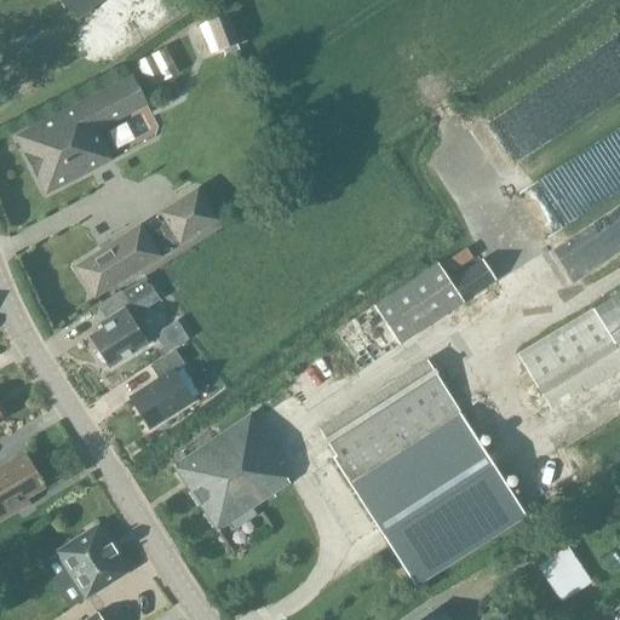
[(61,0),(75,18),(98,0),(61,0)]
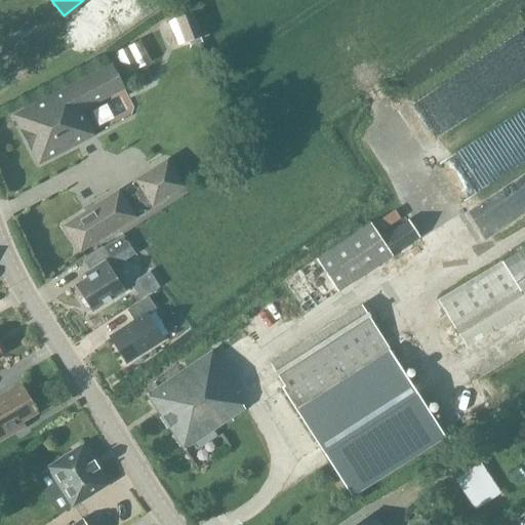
[(176,19),(186,42),(201,36),(192,13),(176,19)]
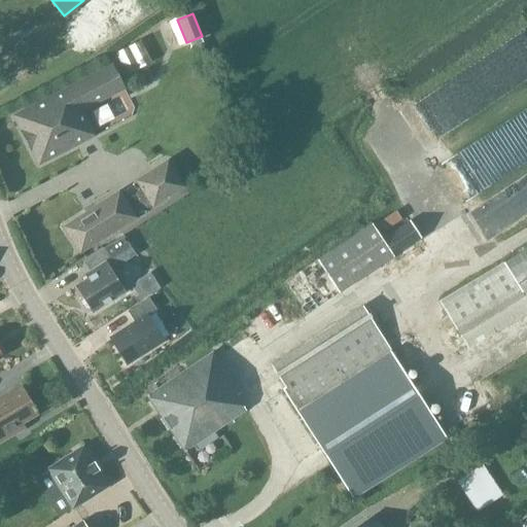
[(83,111),(125,91),(111,65),(13,115),(39,166),(97,136),(83,111)]
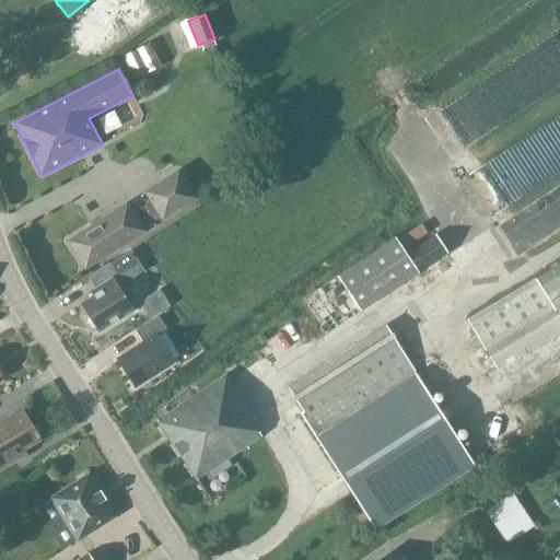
[(431,193),(459,240),(543,193),(515,144),(431,193)]
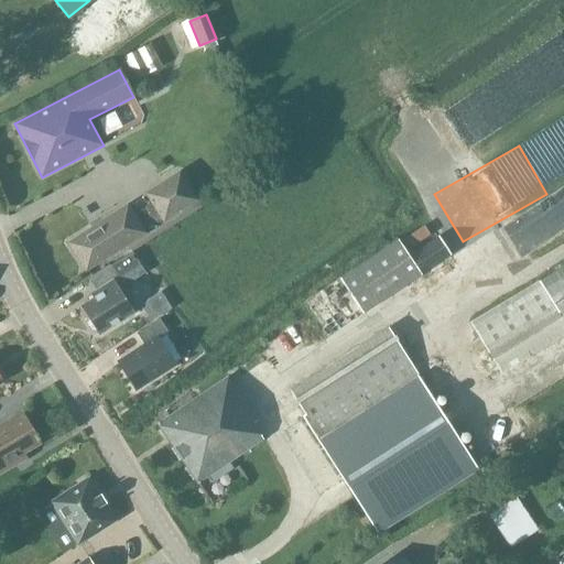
[(196,199),(179,172),(145,193),(164,220),(196,199)]
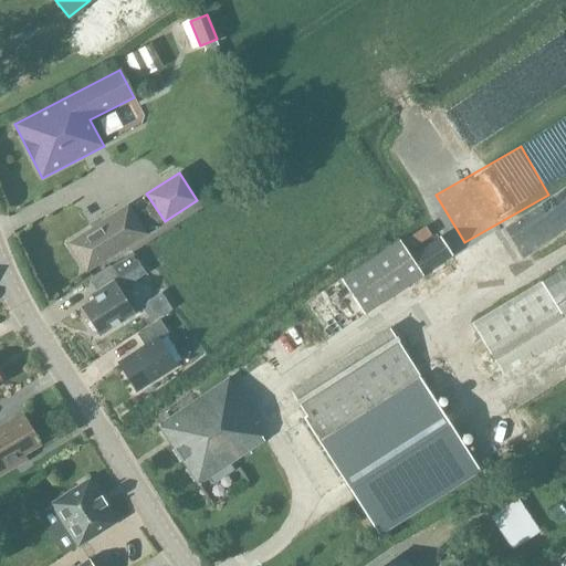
[(70,242),(86,271),(146,234),(128,206),(70,242)]
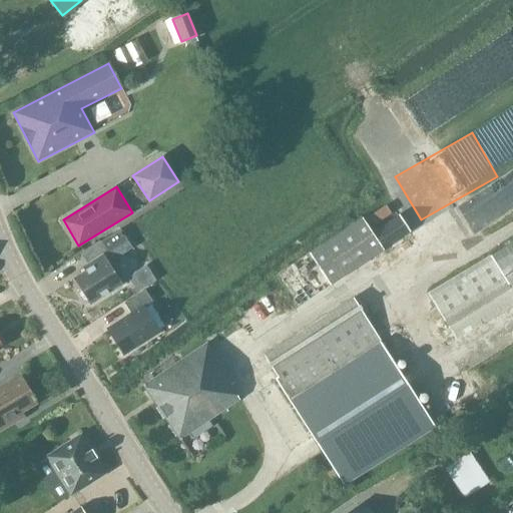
[(398,213),(372,231),(384,248),(410,231),(398,213)]
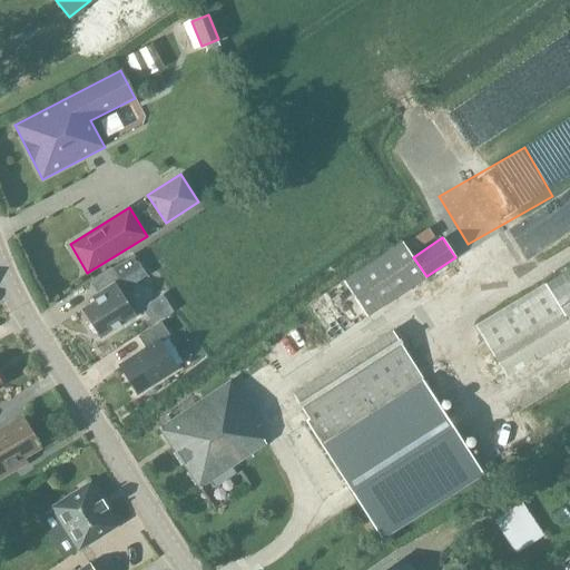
[(133,255),(112,268),(117,275),(120,282),(127,277),(141,268),(133,255)]
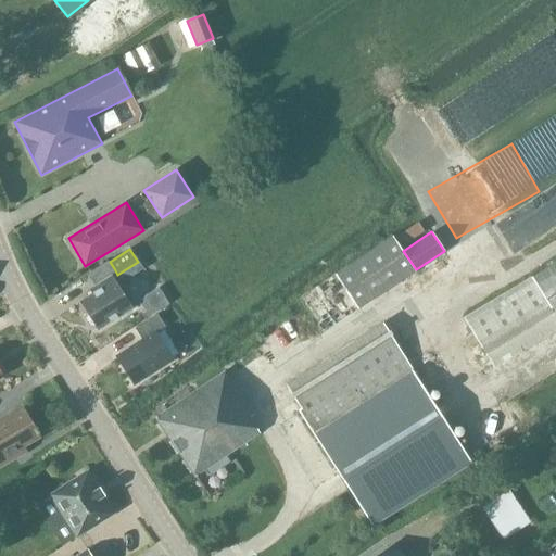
[(93,293),(81,301),(89,313),(86,319),(90,326),(97,326),(99,328),(130,307),(112,279),(118,275),(117,275),(110,262),(89,275),(97,286),(90,290),(93,293)]
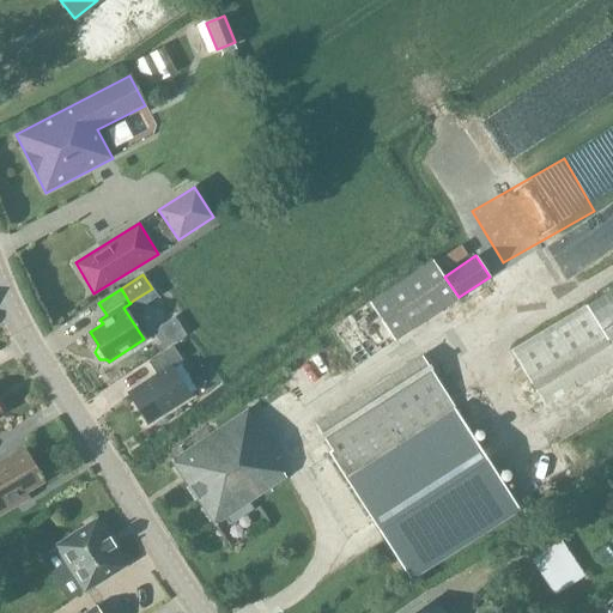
[(612,350),(586,305),(510,351),(541,400),(612,356),(612,350)]
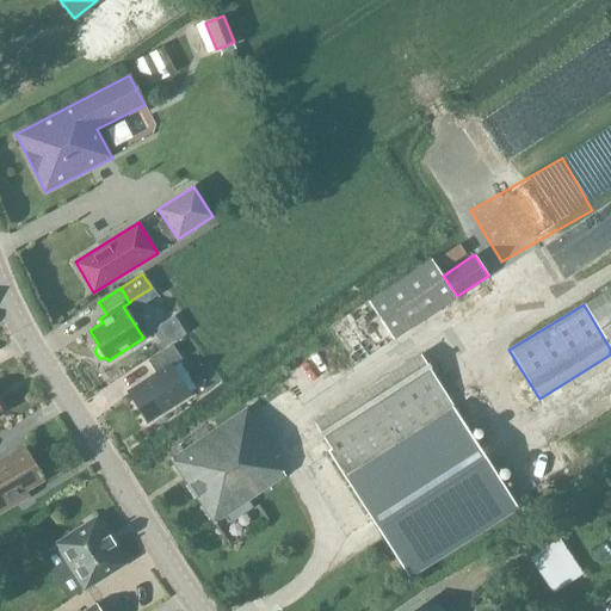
[(156,327),(152,331),(164,349),(185,334),(173,316),(172,318),(156,327)]
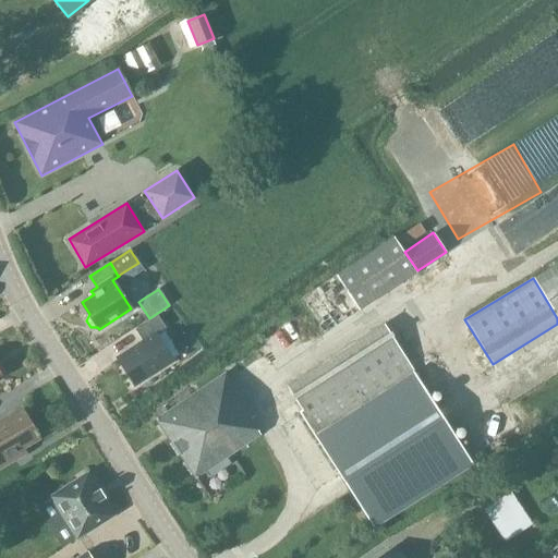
[(118,358),(135,385),(174,361),(157,334),(167,328),(158,315),(136,329),(143,340),(118,358)]
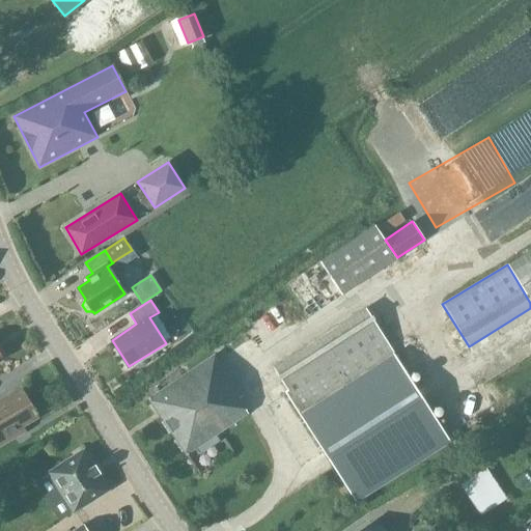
[(364,308),(273,367),(287,390),(285,392),(300,415),(356,502),(450,442),(364,308)]
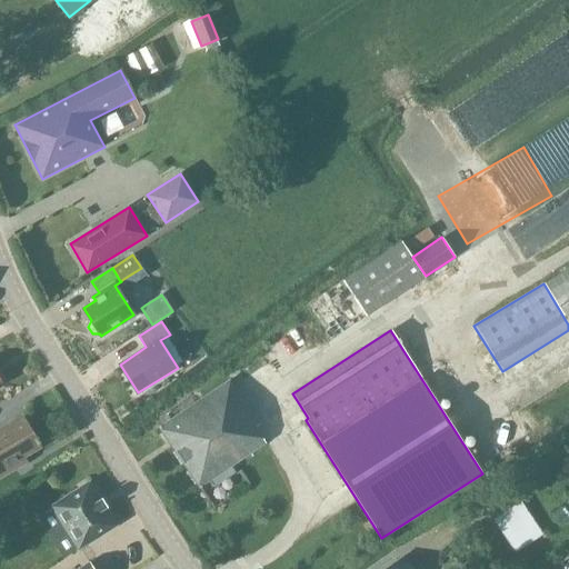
[(265,442),(255,427),(259,423),(229,379),(159,427),(199,487),(265,442)]
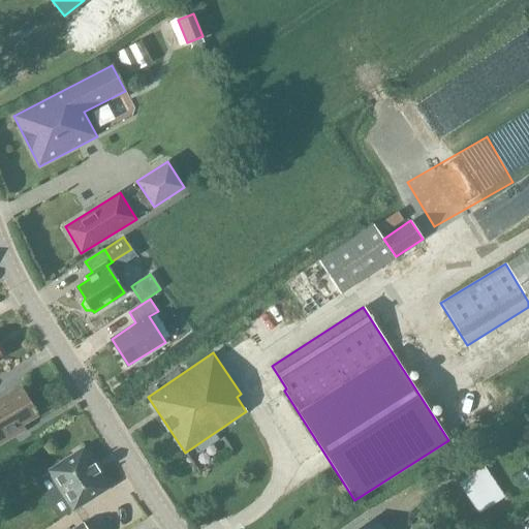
[(38,415),(22,387),(0,400),(0,443),(14,435),(11,430),(38,415)]
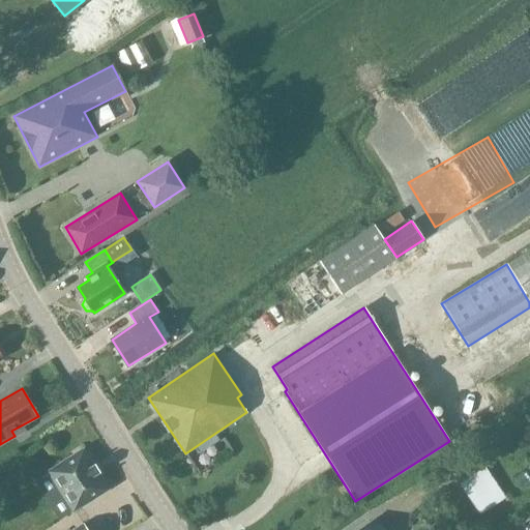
[(48,470),(72,510),(108,489),(83,448),(48,470)]
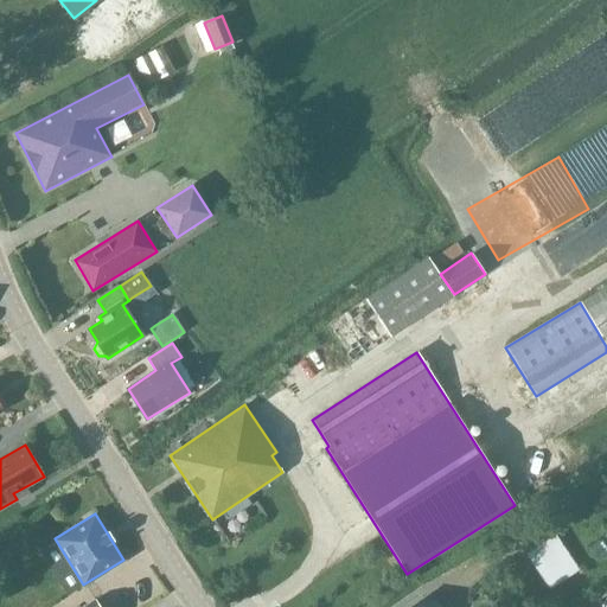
[(526,561),(548,590),(572,574),(550,544),(526,561)]
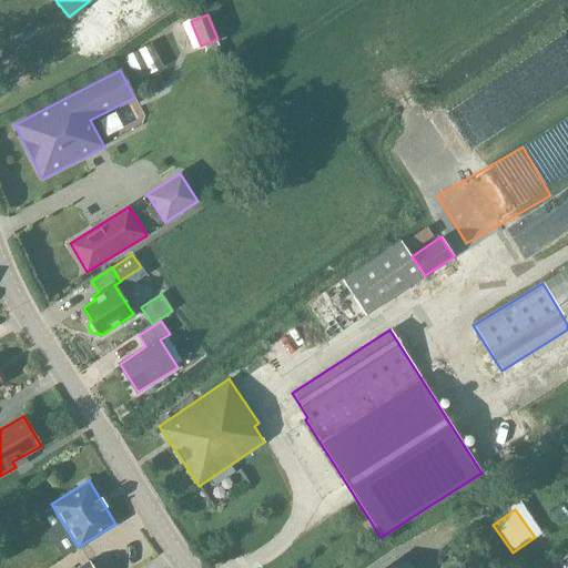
[(409,567),(402,557),(385,567),(409,567)]
